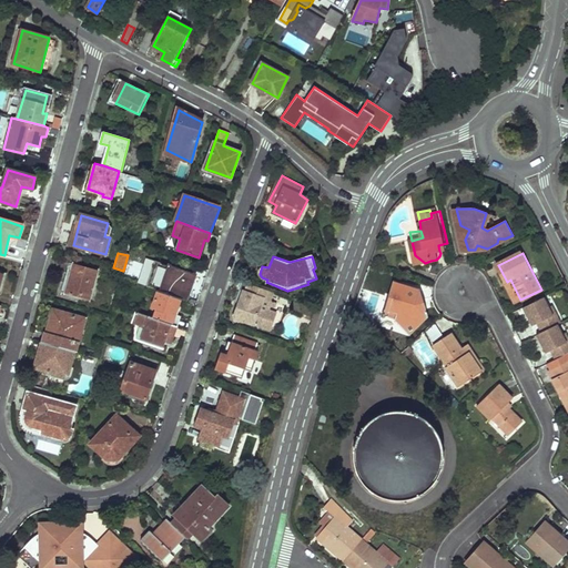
[(129,259),(123,275),(146,283),(151,266),(129,259)]
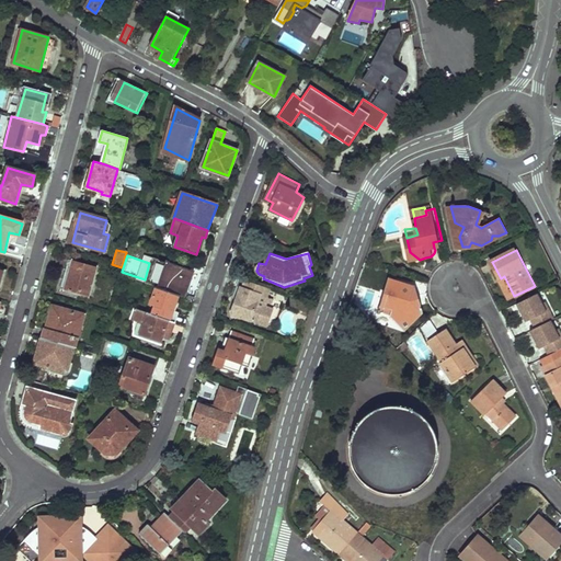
[(99,267),(73,260),(70,271),(66,268),(60,288),(91,296),(99,267)]
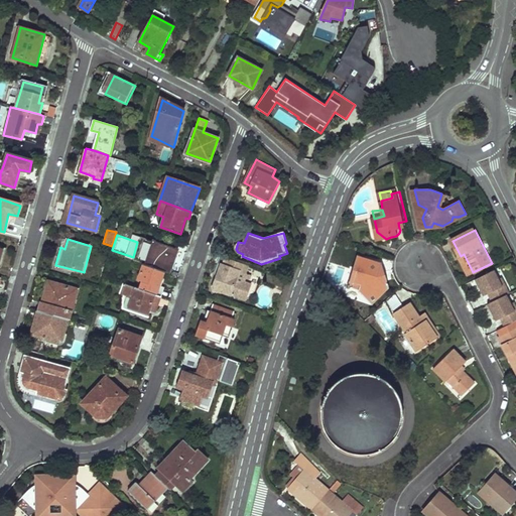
[(178,249),(153,241),(146,265),(164,271),(170,273),(178,249)]
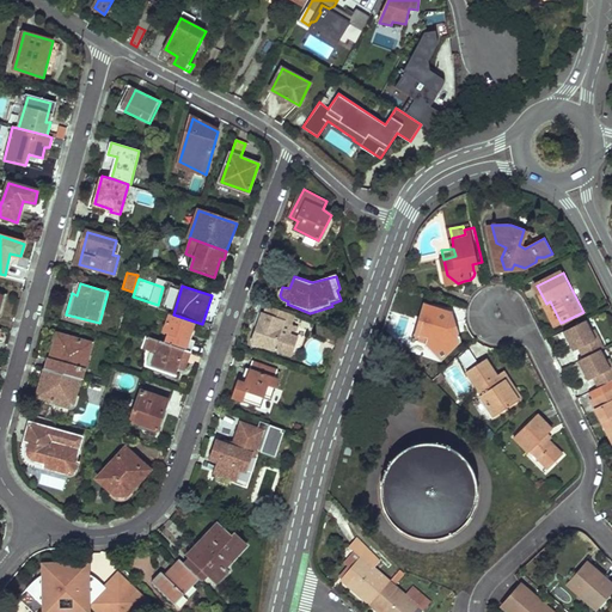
[(556,325),(561,323),(550,301),(546,304),(556,325)]
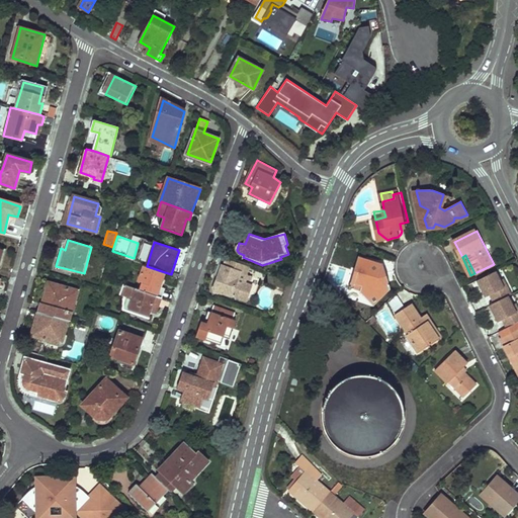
[(360,286),(368,293),(373,289),(379,294),(386,288),(387,272),(384,272),(384,263),(366,257),(360,270),(358,268),(352,283),(350,290),(355,287),(360,286)]
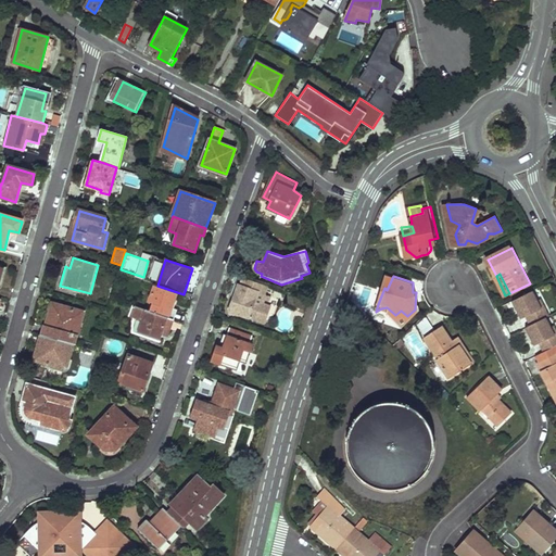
[(240,285),(230,310),(266,321),(272,306),(264,303),(266,298),(270,299),(272,295),(260,292),(262,283),(244,277),(241,286),(240,285)]
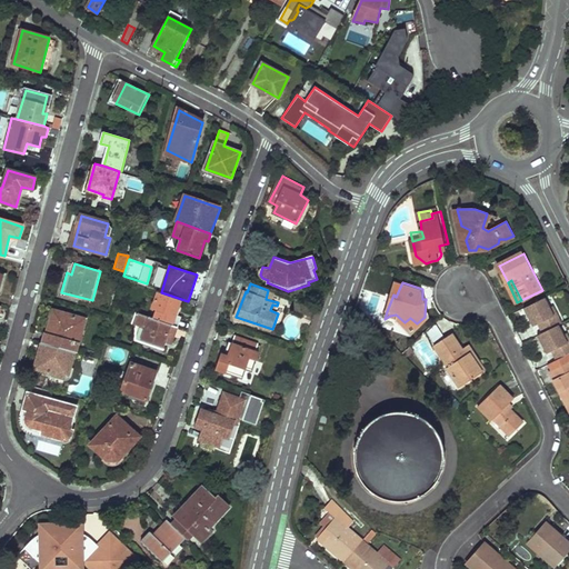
[(161,292),(159,291),(152,308),(159,310),(156,319),(178,327),(181,317),(176,315),(181,299),(161,292)]
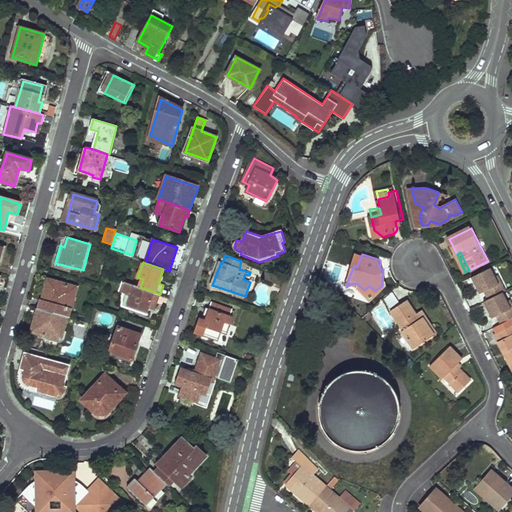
[(284,277),(265,270),(261,278),(281,286),(284,277)]
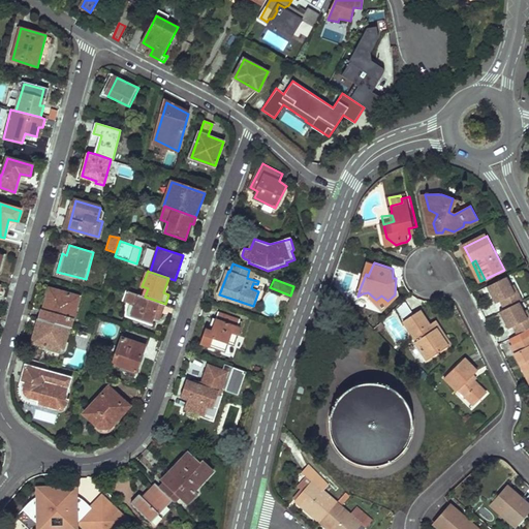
[(506,331),(528,318),(528,313),(525,306),(520,308),(508,286),(489,296),(506,331)]
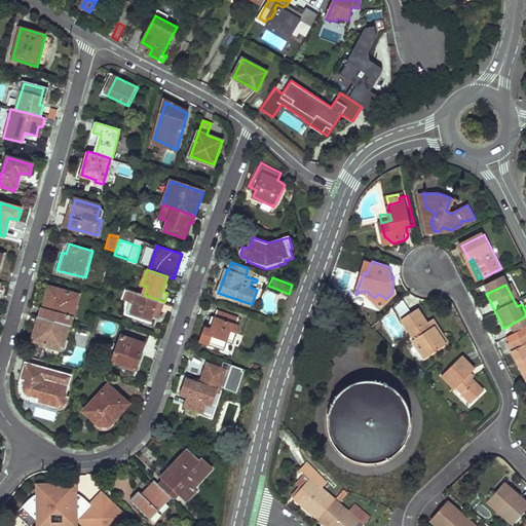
[(79,296),(50,287),(46,299),(49,299),(46,309),(43,308),(40,317),(70,326),(71,327),(79,296)]
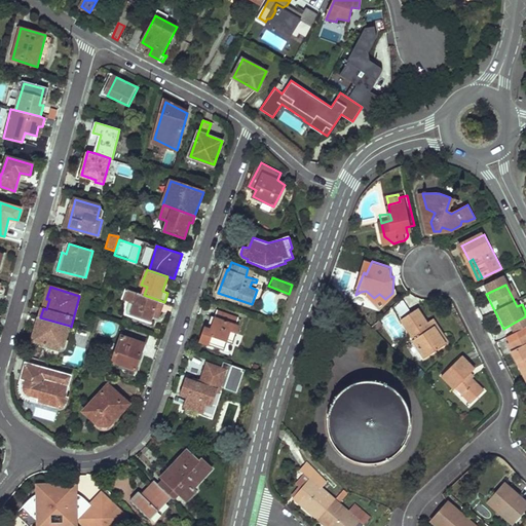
[(144,295),(126,290),(122,300),(135,304),(130,316),(151,324),(153,318),(158,321),(164,302),(144,295)]
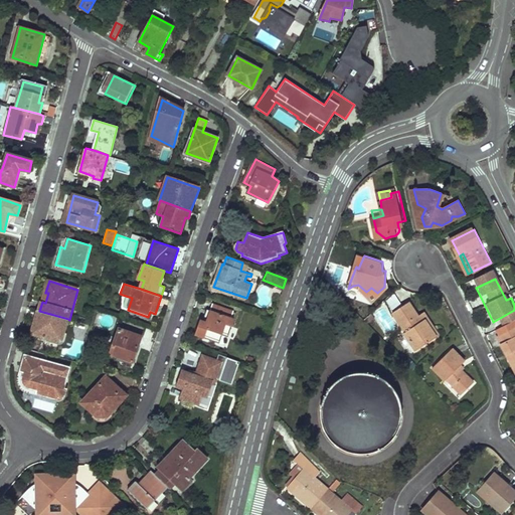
[(366,292),(358,285),(353,286),(348,289),(348,290),(351,293),(359,296),(364,294),(366,292)]
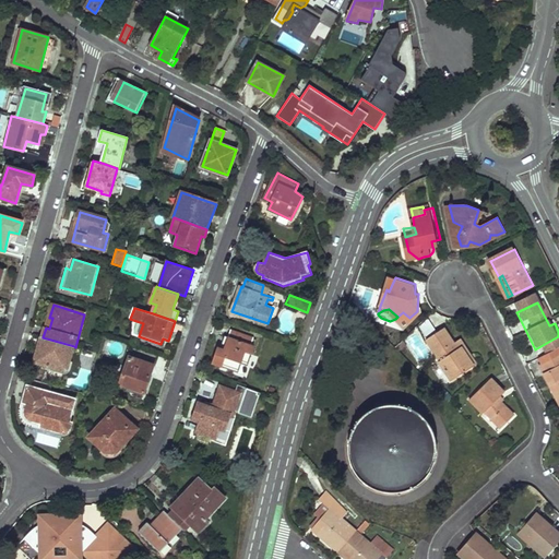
[(402,325),(409,318),(403,312),(397,317),(395,319),(402,325)]
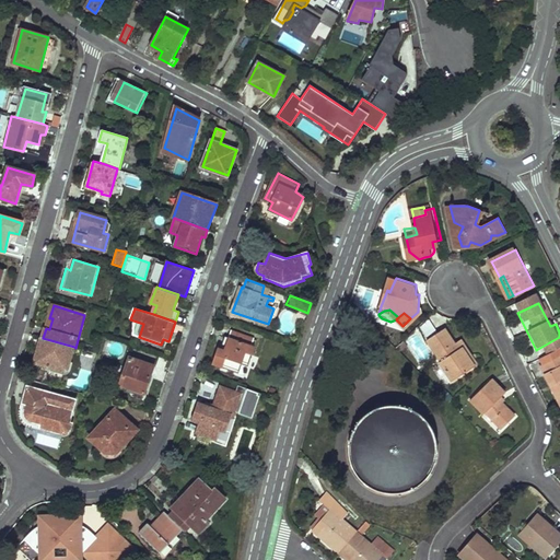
[(443,360),(441,361),(454,380),(476,364),(462,346),(457,349),(443,329),(429,340),(443,360)]
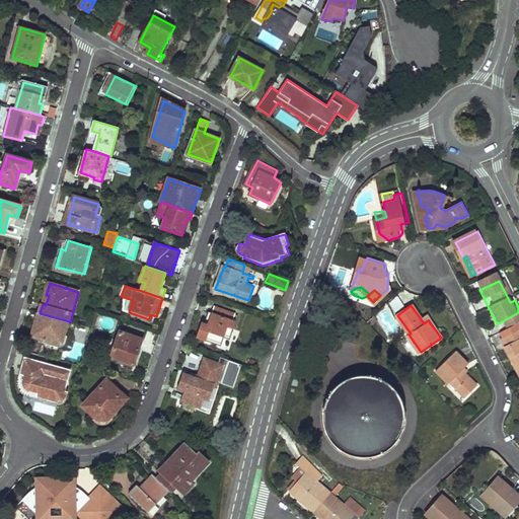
[(237,313),(215,306),(213,312),(209,323),(206,322),(203,321),(198,337),(208,341),(211,331),(226,338),(229,328),(234,329),(239,316),(236,316),(237,313)]
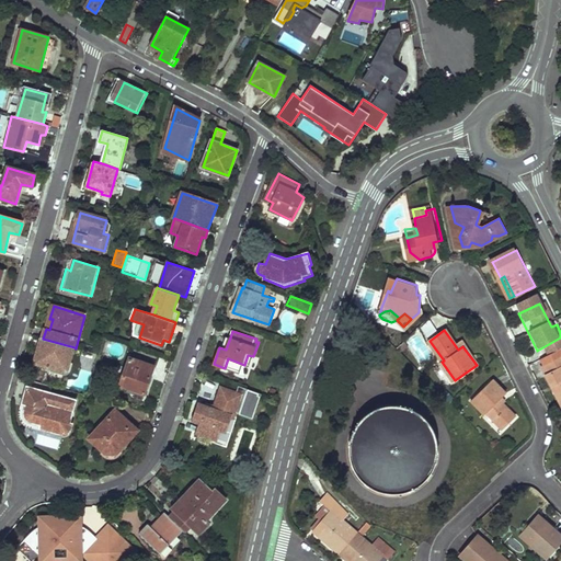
[(43,339),(41,339),(34,361),(48,364),(47,368),(64,373),(66,371),(68,370),(68,368),(75,347),(43,339)]
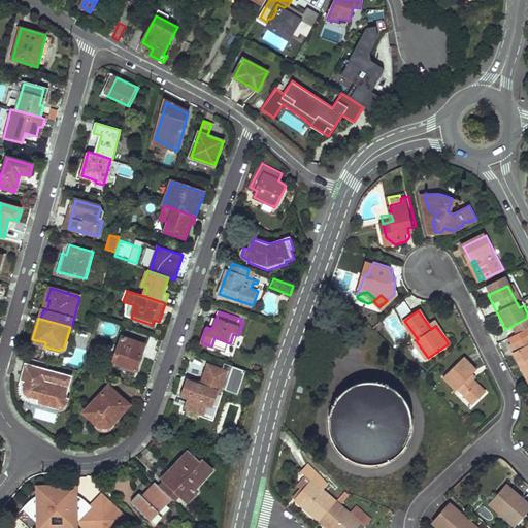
[(145,345),(122,337),(113,363),(136,371),(145,345)]
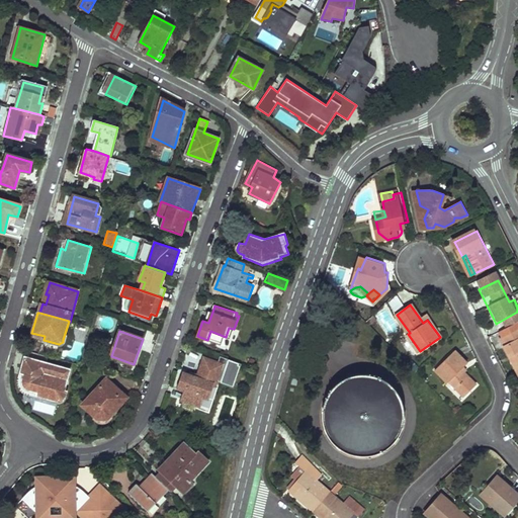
[(517,334),(504,340),(517,370),(517,334)]
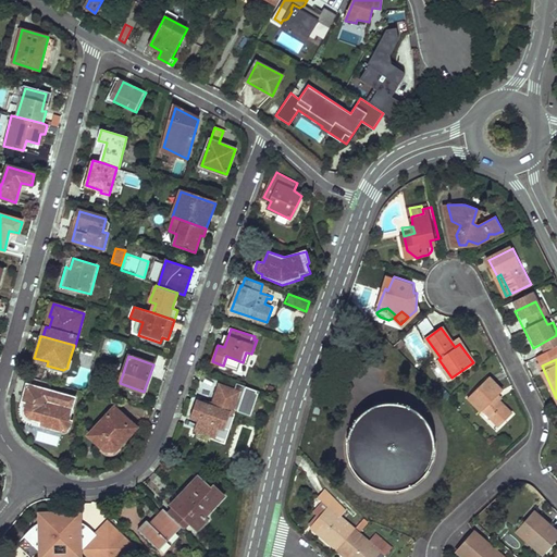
[(471,397),(484,411),(485,409),(502,425),(515,412),(498,396),(505,391),(492,378),(471,397)]
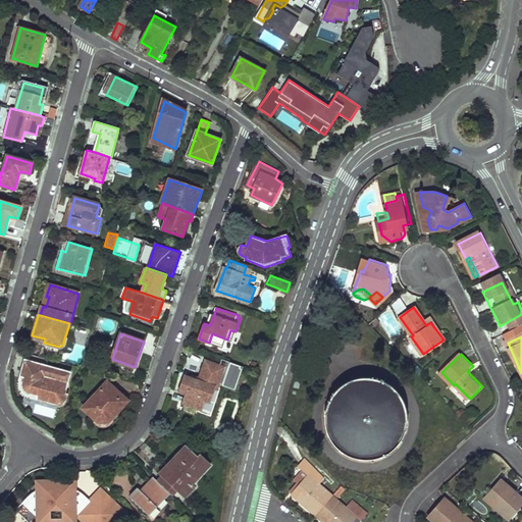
[(71,373),(25,360),(21,376),(25,377),(22,386),(25,392),(38,395),(37,399),(58,405),(60,405),(62,405),(64,403),(66,401),(67,395),(65,394),(71,373)]
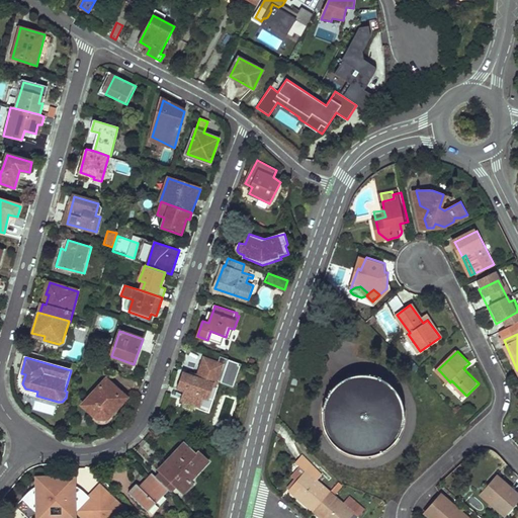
[(223,364),(205,358),(199,374),(192,372),(191,375),(185,373),(180,387),(187,391),(184,399),(202,406),(201,409),(210,412),(224,374),(220,372),(223,364)]
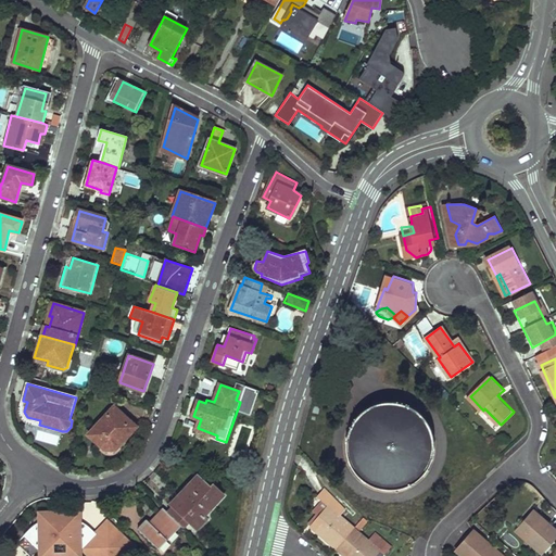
[(354,472),(358,478),(364,482),(369,485),(376,489),(382,490),(390,491),(396,490),(403,489),(409,485),(416,482),(420,478),(426,472),(429,467),(431,460),(433,454),(433,446),(433,440),(432,433),(429,427),(426,420),(421,416),(416,411),(409,407),(404,405),(396,403),(390,403),(383,403),(376,404),(369,407),(364,411),(358,415),(354,420),(351,427),(348,432),(346,440),(345,446),(346,453),(348,459),(350,466),(354,472)]
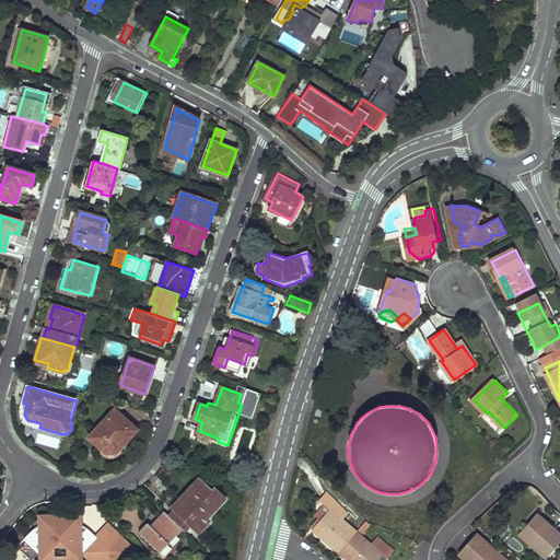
[(138,430),(116,409),(90,438),(106,453),(117,453),(138,430)]
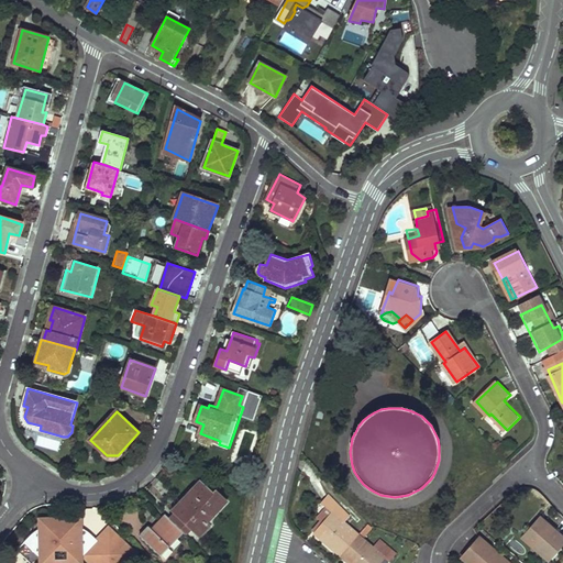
[(214,496),(202,484),(175,511),(177,514),(192,529),(200,537),(210,526),(208,523),(228,503),(218,493),(214,496)]
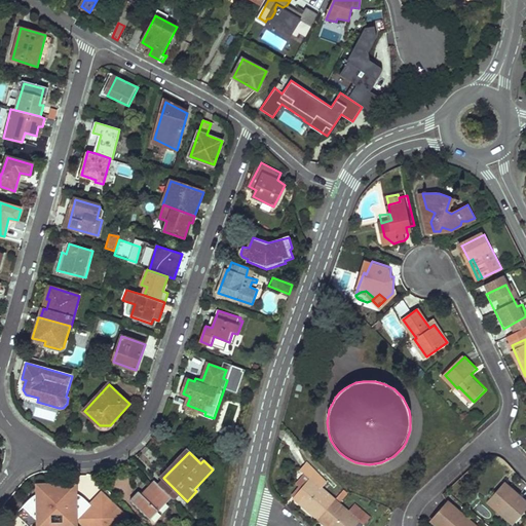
[(329,480),(311,461),(304,470),(308,473),(300,483),(304,486),(306,488),(299,497),(321,517),(337,498),(324,486),(329,480)]
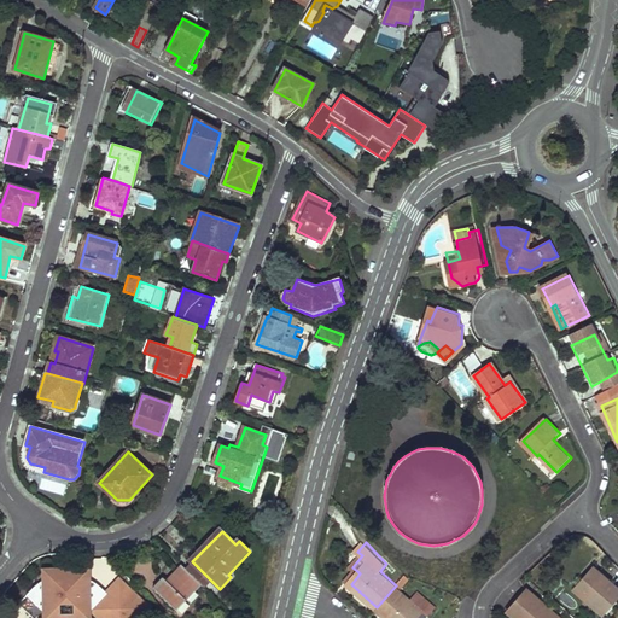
[(211,581),(194,564),(187,570),(204,586),(205,587),(211,581)]
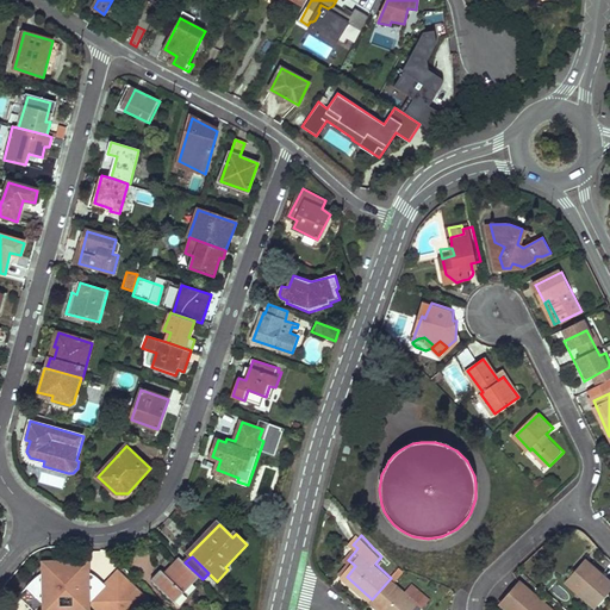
[(185,562),(181,558),(165,574),(161,571),(151,580),(175,604),(201,578),(185,562)]
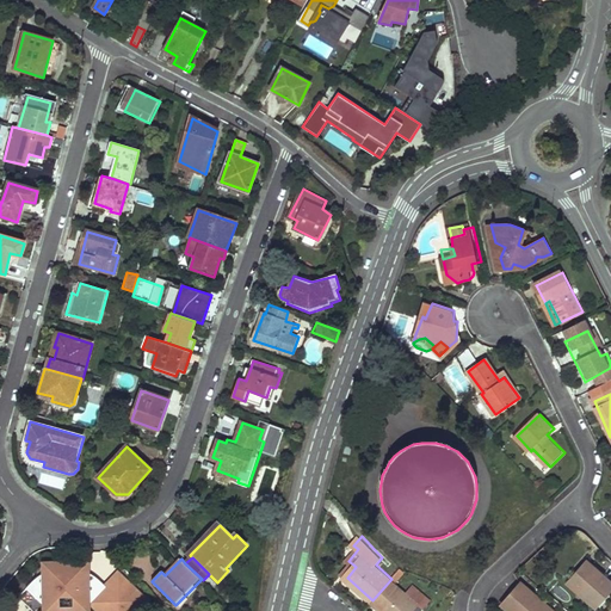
[(347,578),(356,567),(353,565),(344,575),(347,578)]
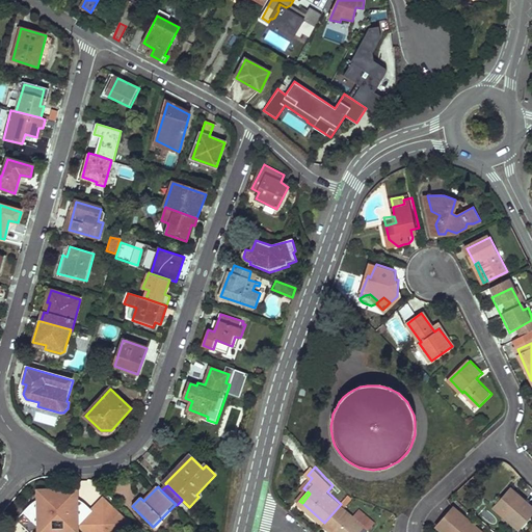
[(495,511),(517,531),(531,514),(531,510),(511,493),(495,511)]
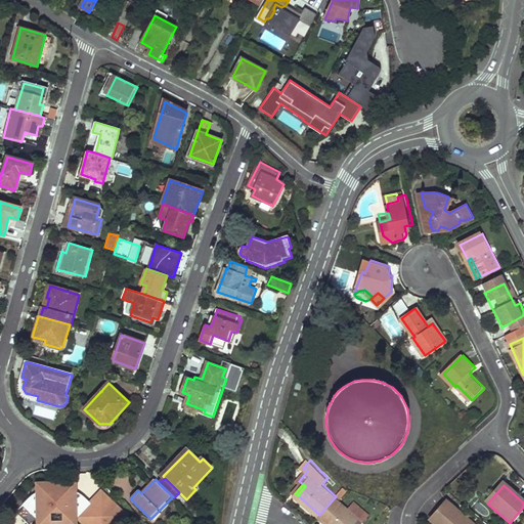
[(33,493),(16,513),(28,523),(37,523),(40,521),(51,509),(62,509),(75,521),(79,517),(84,511),(97,523),(117,523),(126,516),(116,506),(113,509),(108,505),(111,503),(100,492),(91,504),(82,494),(79,492),(74,490),(38,491),(33,493)]
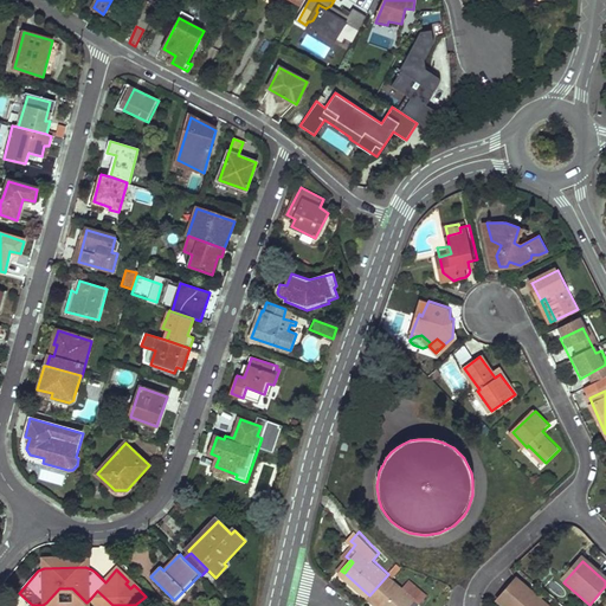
[(388,574),(369,595),(381,605),(410,605),(417,599),(423,604),(430,595),(412,580),(405,588),(388,574)]
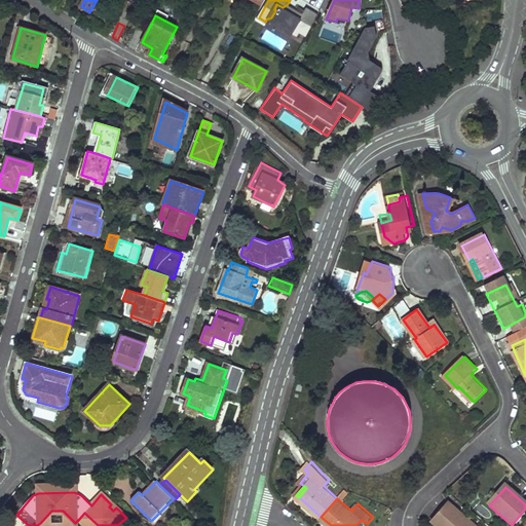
[(452,500),(437,519),(444,525),(478,525),(480,525),(452,500)]
